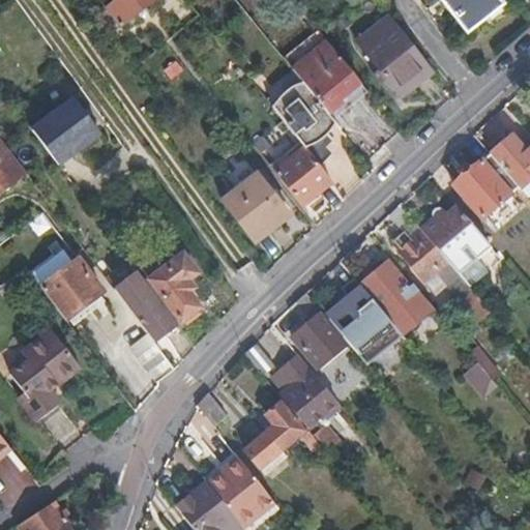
[(115,0),(106,7),(121,28),(157,0),(165,0),(167,2),(169,0),(115,0)]
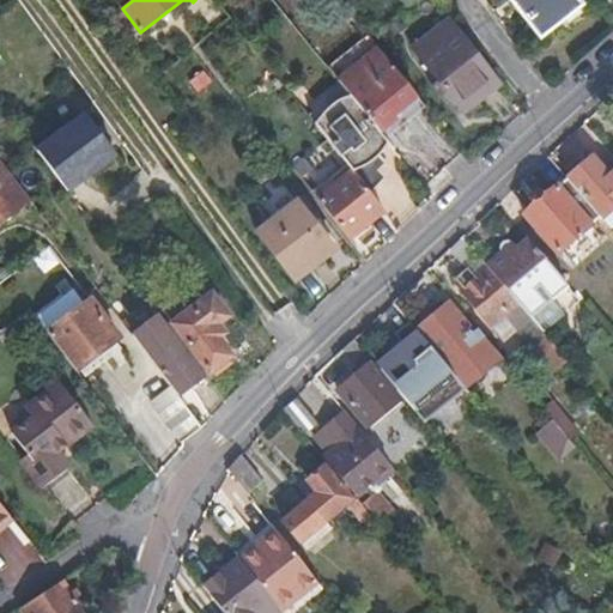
[(400,10),(392,0),(388,0),(383,5),(393,17),(400,10)]
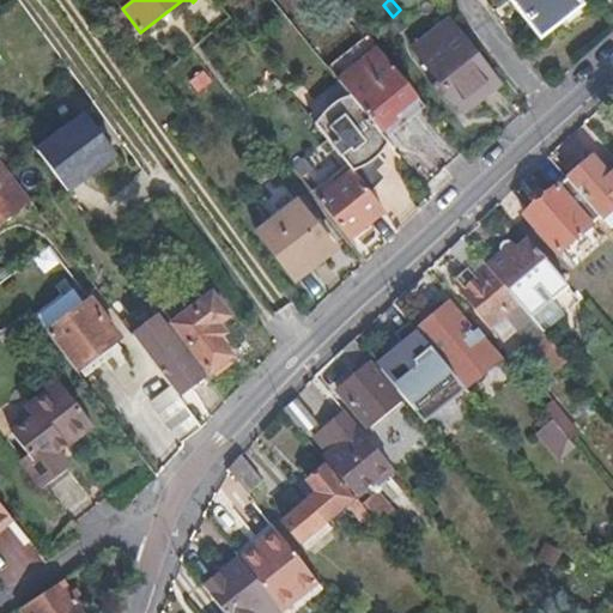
[(423,0),(392,0),(400,10),(404,14),(423,0)]
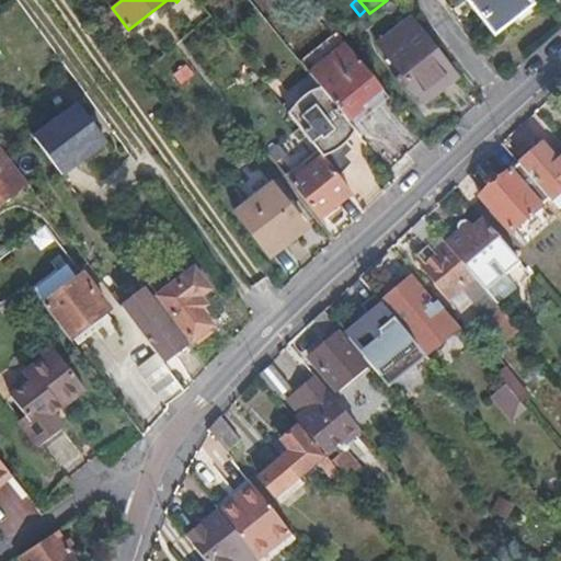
[(535,6),(530,0),(467,0),(495,36),(535,6)]
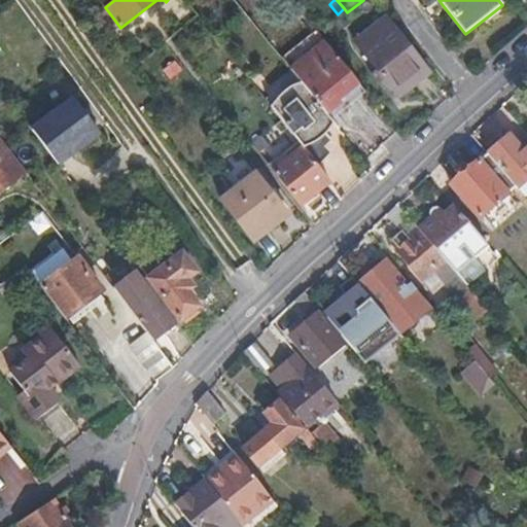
[(426,64),(387,15),(353,42),(392,91),(426,64)]
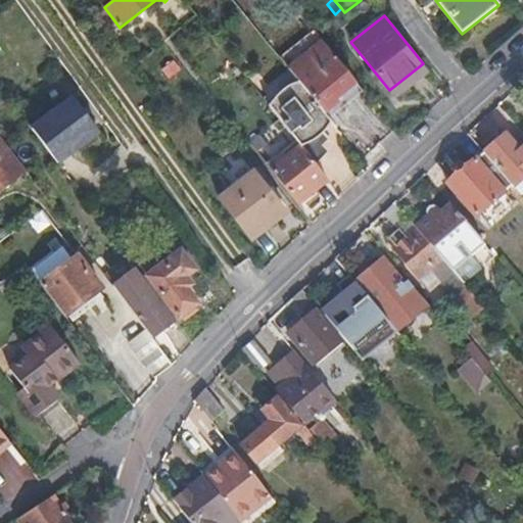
[(323,40),(288,68),(297,80),(326,113),(339,103),(337,100),(358,84),(323,40)]
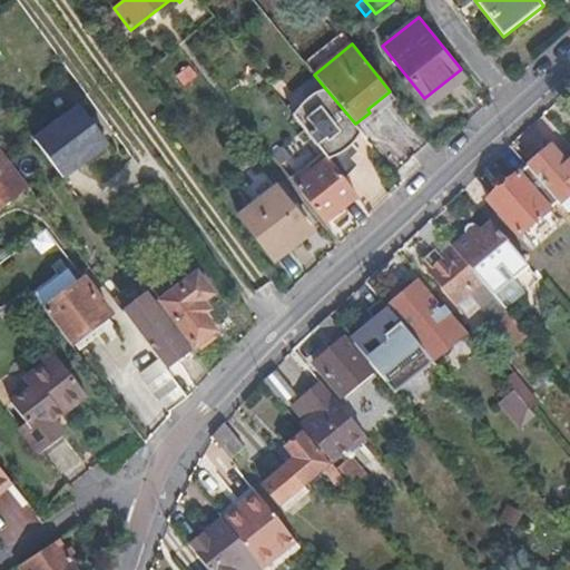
[(468,78),(461,69),(424,98),(431,107),(468,78)]
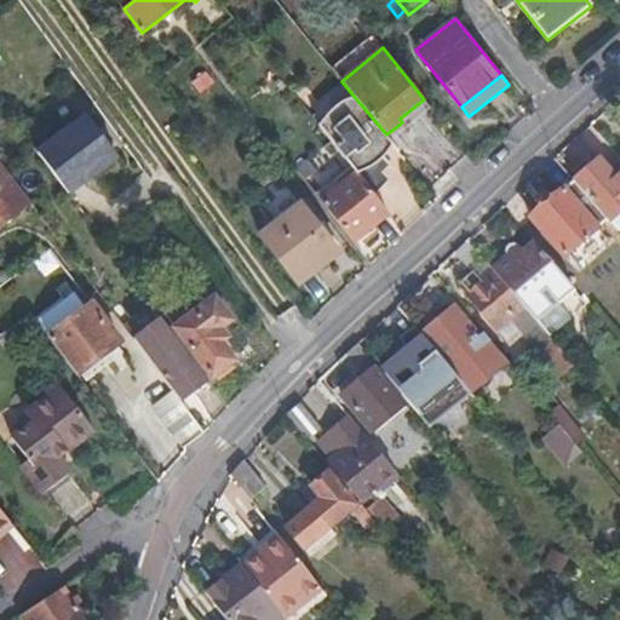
[(352,95),(317,124),(356,172),(373,193),(377,190),(374,188),(389,177),(373,159),(392,143),(386,135),(352,95)]
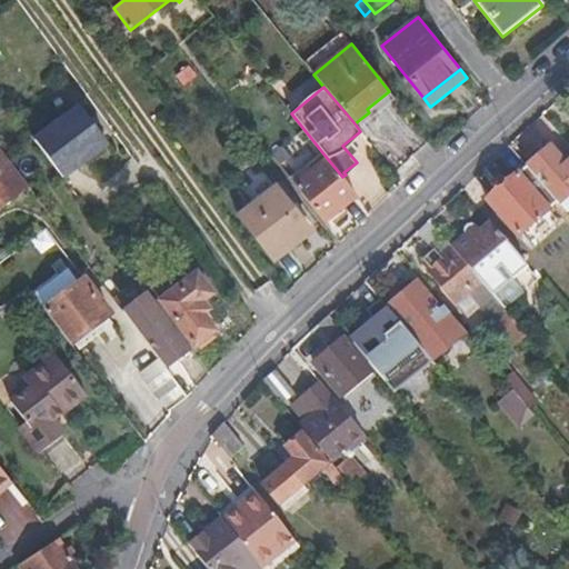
[(108,143),(80,107),(36,140),(63,177),(108,143)]
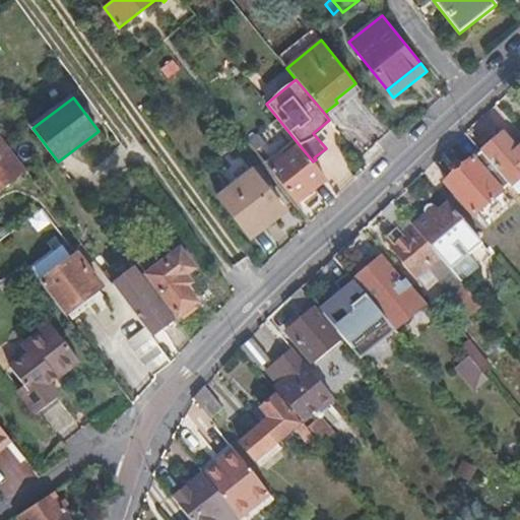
[(519,145),(518,147),(504,132),(480,151),(510,186),(511,187),(512,186),(519,179),(519,145)]
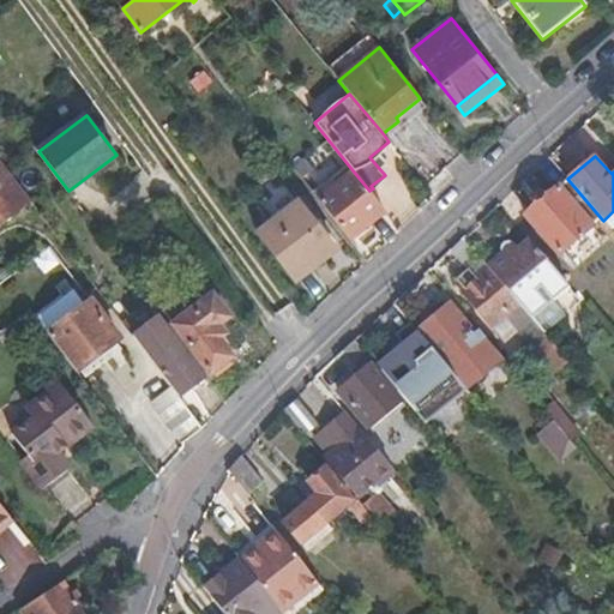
[(293,167),(302,179),(315,169),(306,157),(293,167)]
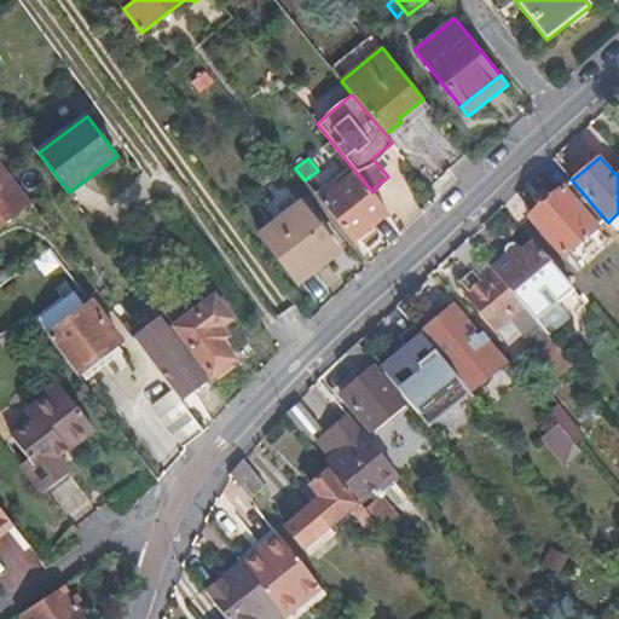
[(1,162),(0,162),(0,225),(32,202),(1,162)]
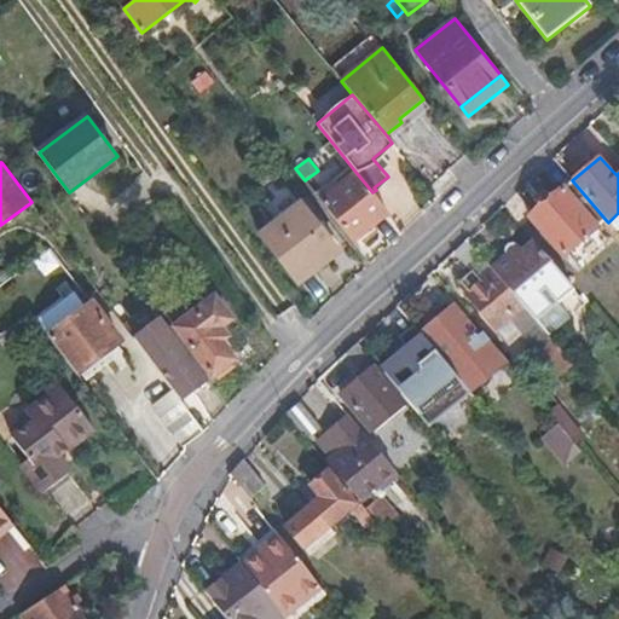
[(372,192),(356,172),(320,200),(354,242),(389,214),(372,192)]
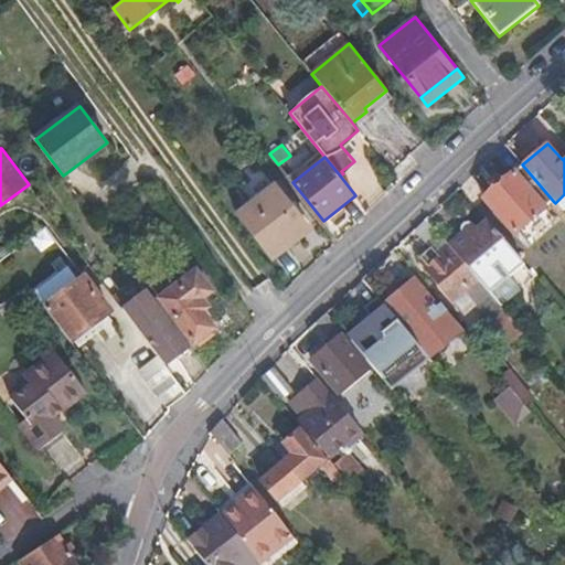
[(554,202),(522,164),(482,199),(514,236),(554,202)]
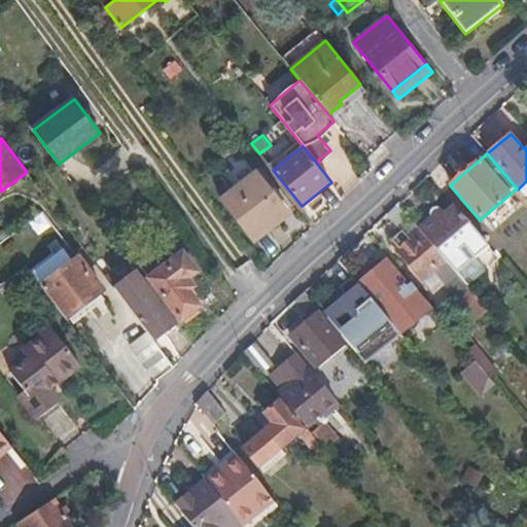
[(256,172),(220,200),(254,243),(290,215),(280,203),(271,190),(256,172)]
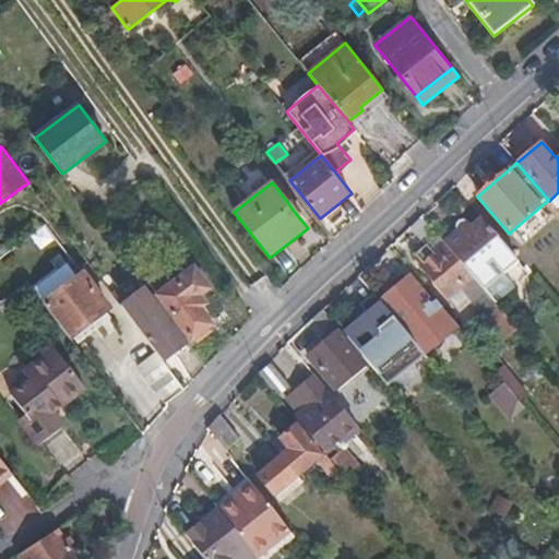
[(292,199),(287,202),(297,215),(301,212),(292,199)]
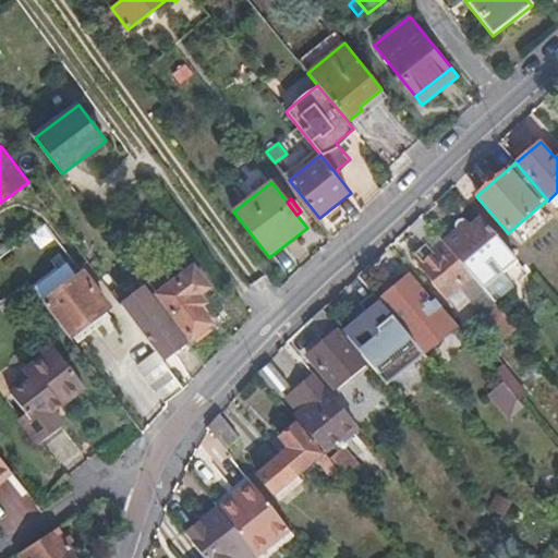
[(422,264),(421,265),(448,299),(459,289),(471,303),(504,341),(518,329),(496,303),(443,241),(422,216),(409,227),(424,245),(432,255),(422,264)]
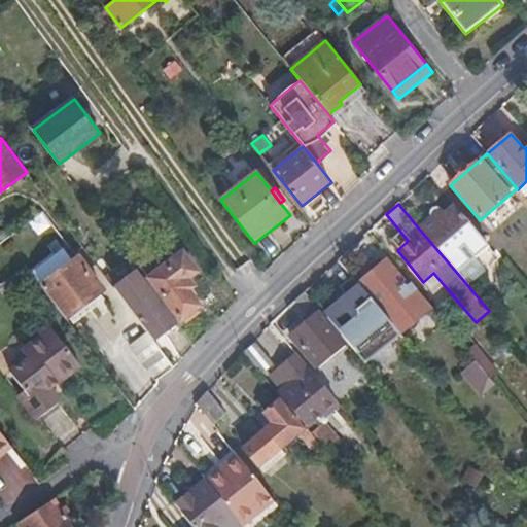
[(490,246),(454,205),(445,213),(441,209),(441,208),(438,207),(437,207),(435,207),(433,208),(431,210),(430,211),(429,213),(429,215),(430,216),(430,217),(418,227),(468,286),(486,271),(475,258),(490,246)]
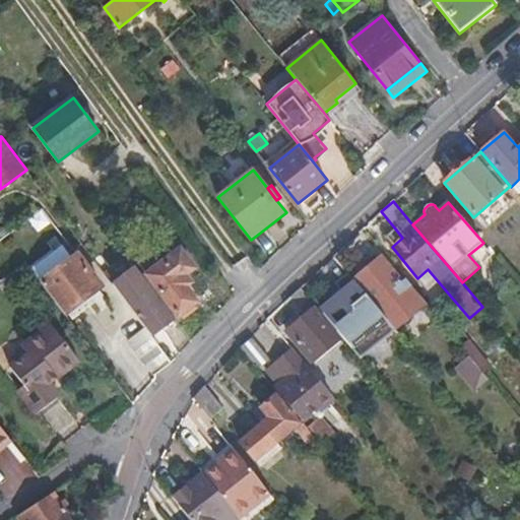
[(385,236),(393,246),(402,238),(395,229),(385,236)]
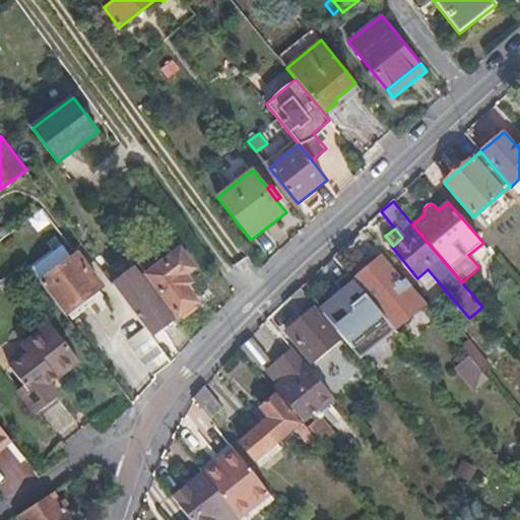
[(195,268),(181,249),(153,269),(139,251),(144,248),(135,237),(122,247),(130,258),(132,256),(178,317),(198,303),(186,286),(191,283),(186,275),(195,268)]
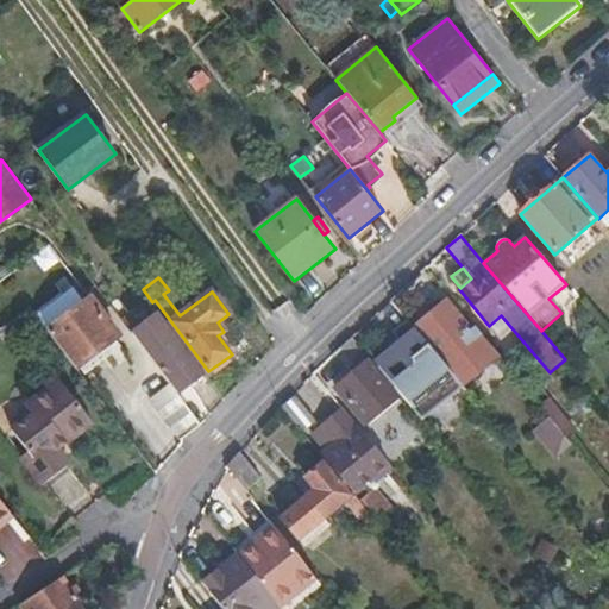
[(578,299),(566,284),(548,299),(562,313),(578,299)]
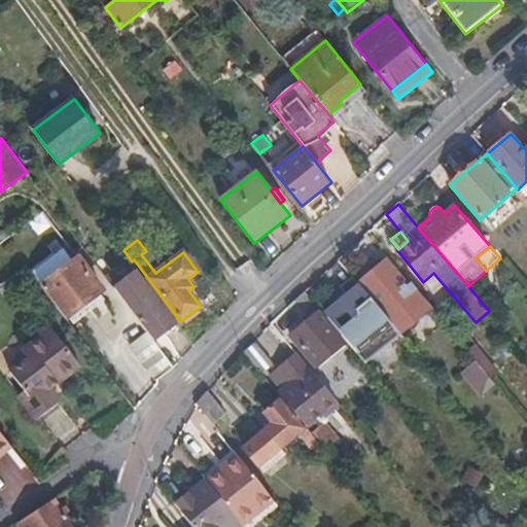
[(105,291),(79,256),(73,261),(64,248),(31,273),(35,278),(66,320),(105,291)]
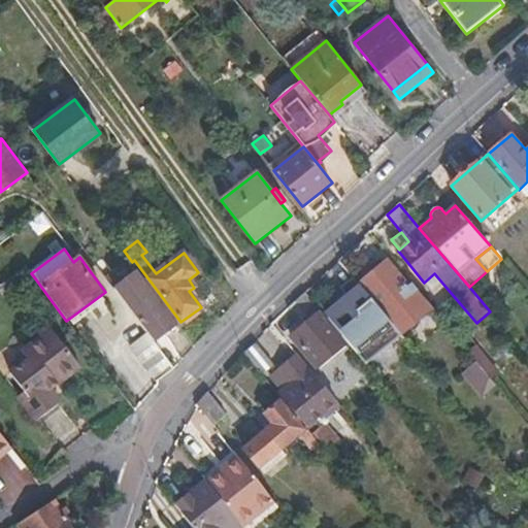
[(388,260),(359,284),(392,324),(398,332),(431,306),(413,284),(409,287),(388,260)]
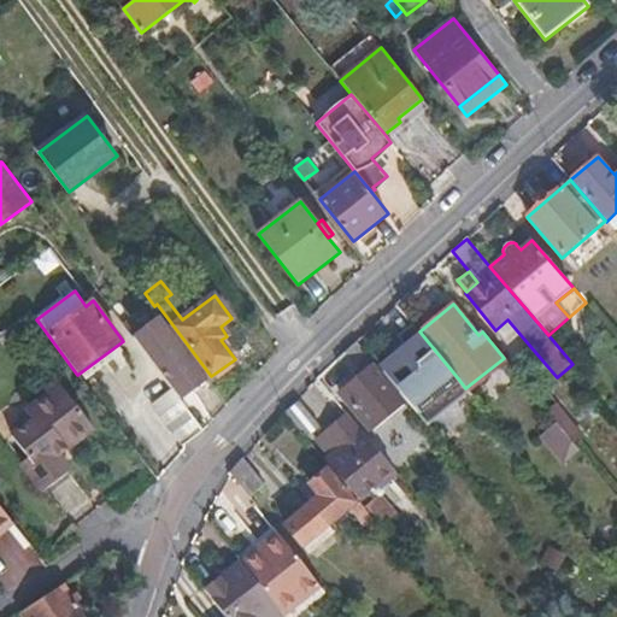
[(36,319),(30,311),(3,333),(13,347),(41,325),(36,319)]
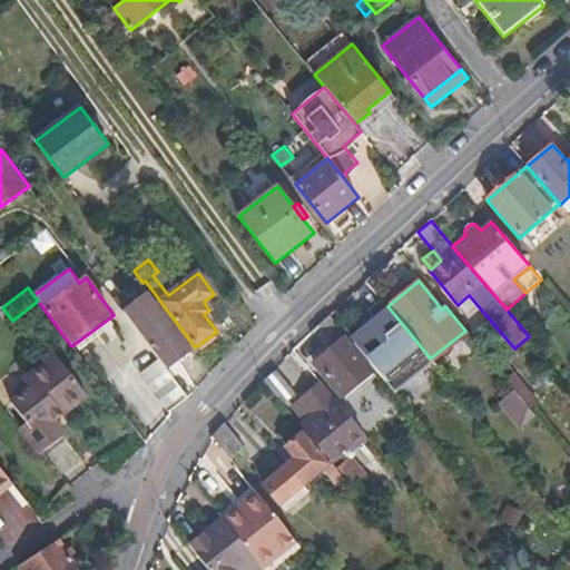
[(150,292),(124,312),(131,322),(137,330),(160,361),(166,369),(193,349),(150,292)]
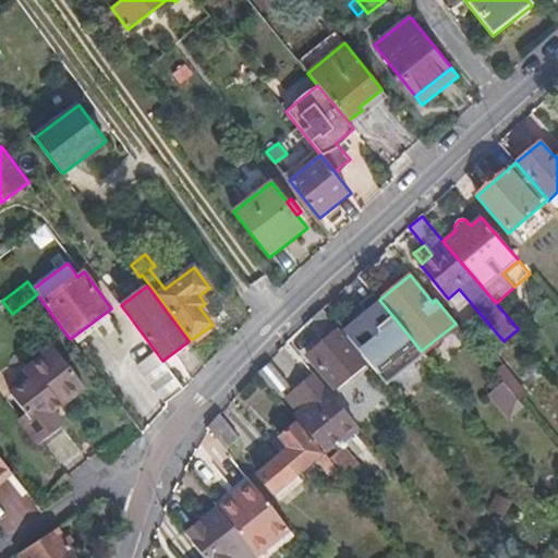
[(460,313),(471,303),(459,289),(448,299),(460,313)]
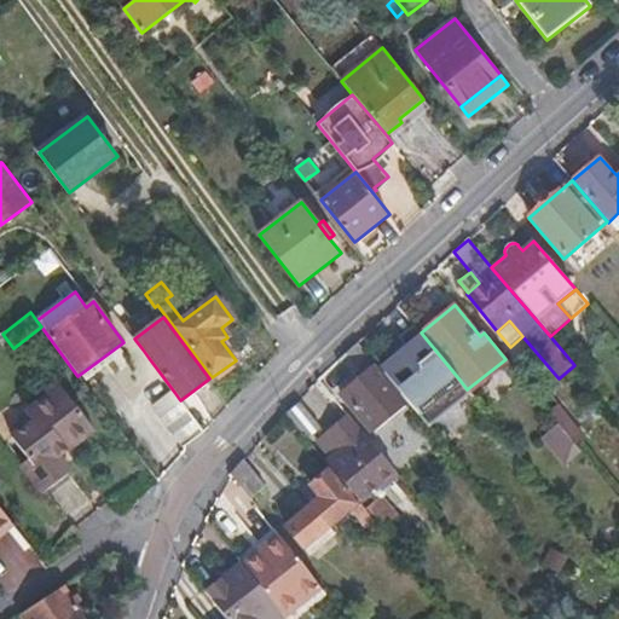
[(460,380),(421,333),(414,324),(399,336),(408,347),(400,353),(403,357),(383,371),(417,412),(460,380)]
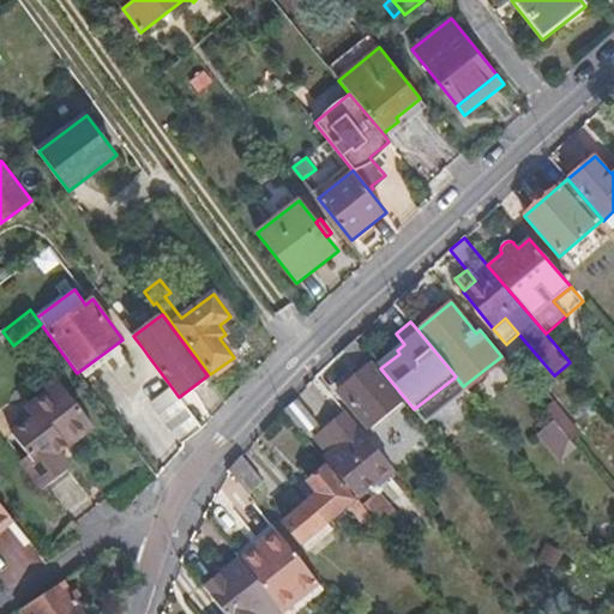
[(356,339),(343,351),(361,372),(372,363),(374,361),(356,339)]
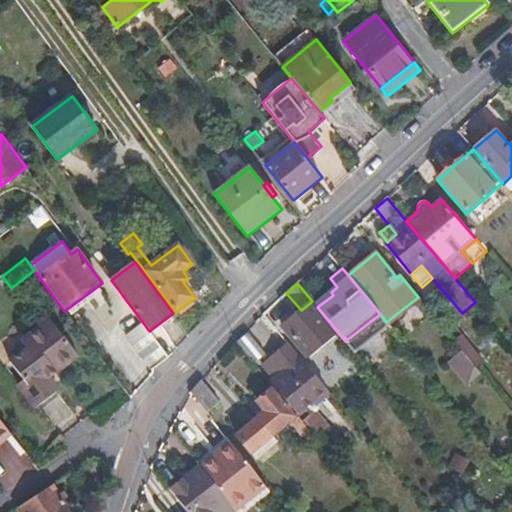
[(418,297),(386,322),(390,326),(421,300),(418,297)]
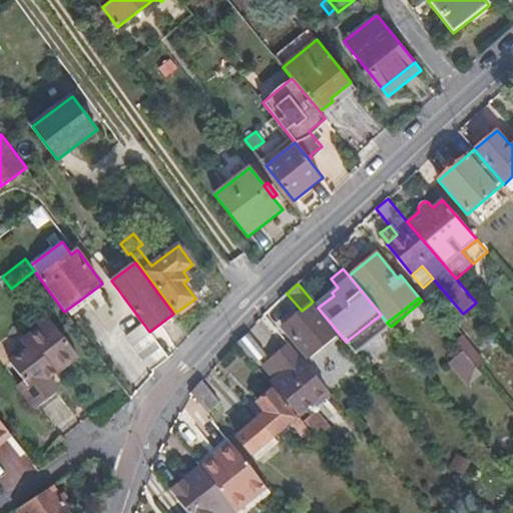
[(337,335),(311,304),(302,311),(283,327),(309,358),(337,335)]
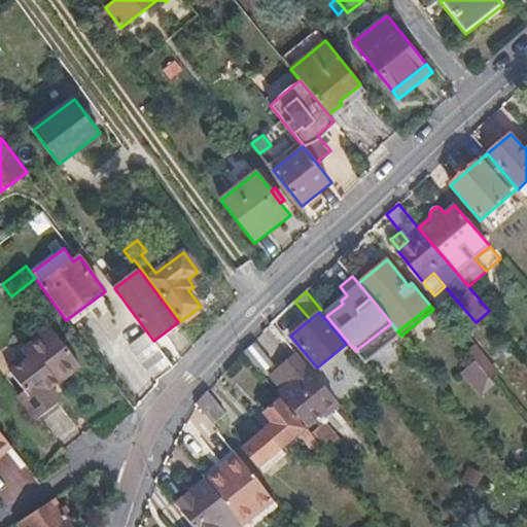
[(81,366),(51,327),(22,350),(28,358),(10,372),(24,390),(18,395),(37,420),(62,401),(53,389),(81,366)]
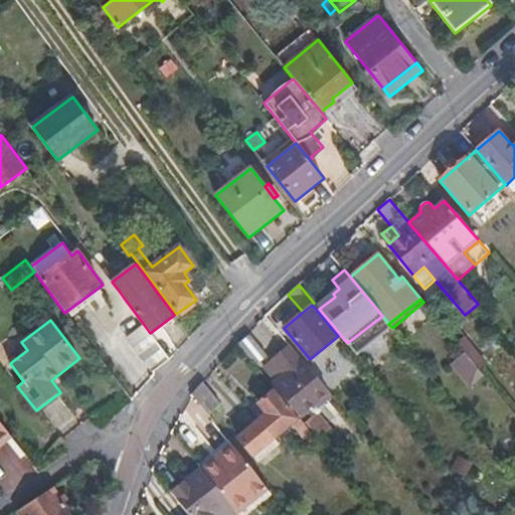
[(454,323),(446,329),(465,352),(467,354),(475,348),(454,323)]
